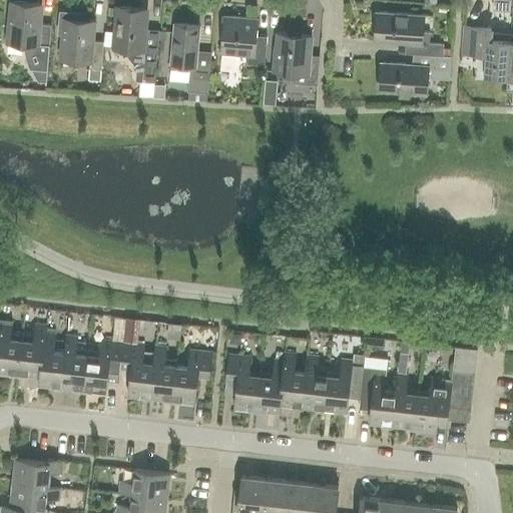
[(12,1),(8,41),(26,42),(26,50),(28,58),(31,66),(34,73),(39,80),(46,81),(46,83),(47,83),(52,24),(40,23),(42,3),(12,1)]
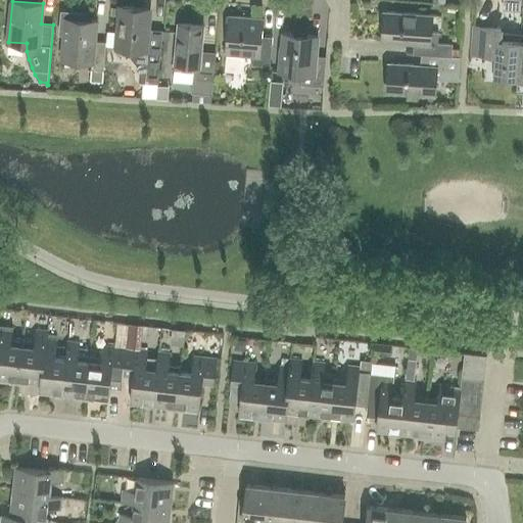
[(116,47),(120,47),(127,56),(126,57),(127,58),(130,56),(138,65),(137,65),(138,67),(140,64),(144,69),(143,81),(140,81),(140,83),(145,83),(158,84),(162,31),(149,30),(150,9),(121,6),(117,32),(116,45),(116,47)]
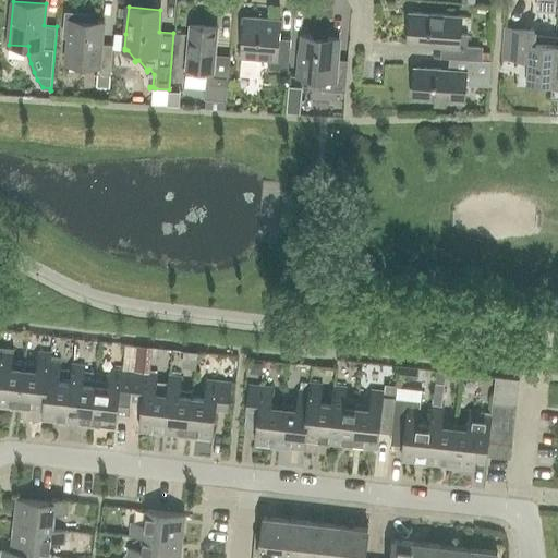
[(102,22),(88,21),(89,15),(91,15),(91,14),(67,12),(64,35),(65,35),(65,34),(70,34),(67,62),(98,65),(98,74),(111,75),(113,45),(101,44),(102,22)]
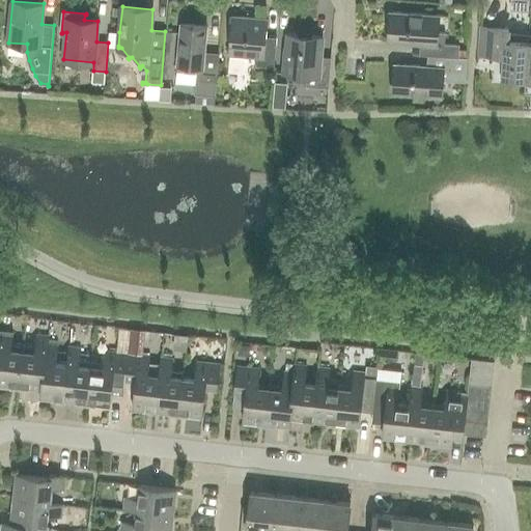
[(420,54),(428,55),(459,57),(460,51),(460,45),(445,44),(445,33),(435,32),(437,16),(393,12),(391,42),(420,43),(420,54)]
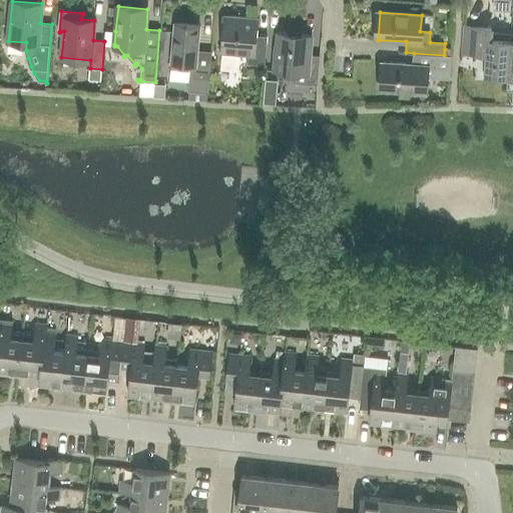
[(266,65),(268,36),(255,35),(258,18),(225,16),(222,51),(248,54),(247,63),(266,65)]
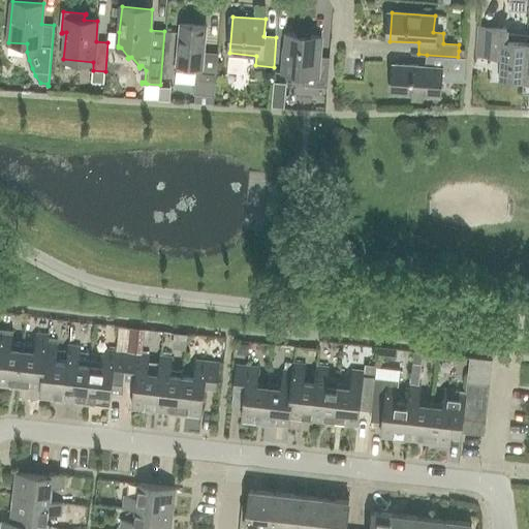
[(194,94),(196,94),(215,95),(216,81),(219,53),(205,52),(207,26),(181,24),(177,64),(177,71),(196,73),(194,94)]
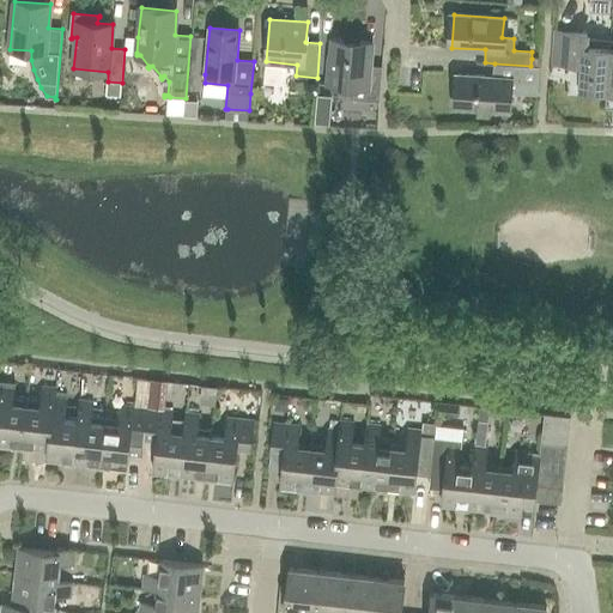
[(553,65),(566,66),(581,67),(580,91),(607,92),(612,40),(587,38),(588,32),(570,31),(556,30),(553,65)]
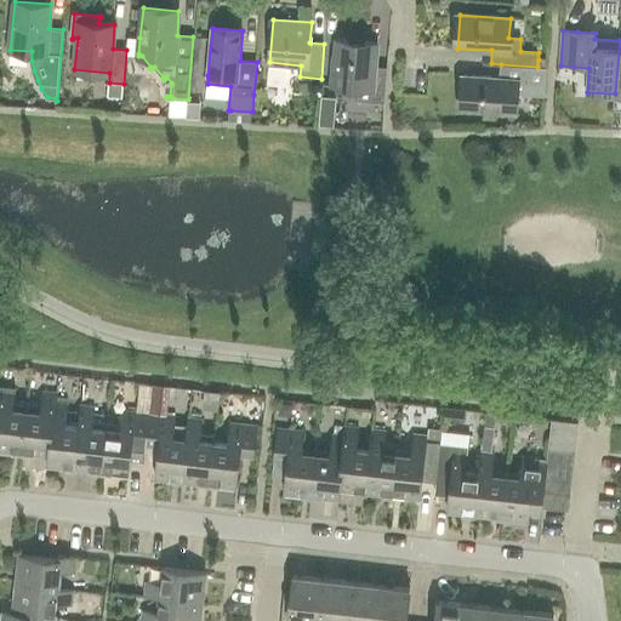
[(138,53),(140,38),(129,38),(127,53),(138,53)]
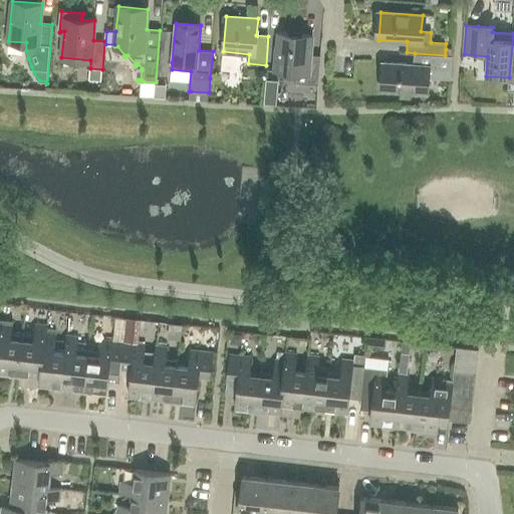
[(318,85),(320,55),(310,55),(312,35),(278,32),(275,70),(297,72),(296,83),(318,85)]
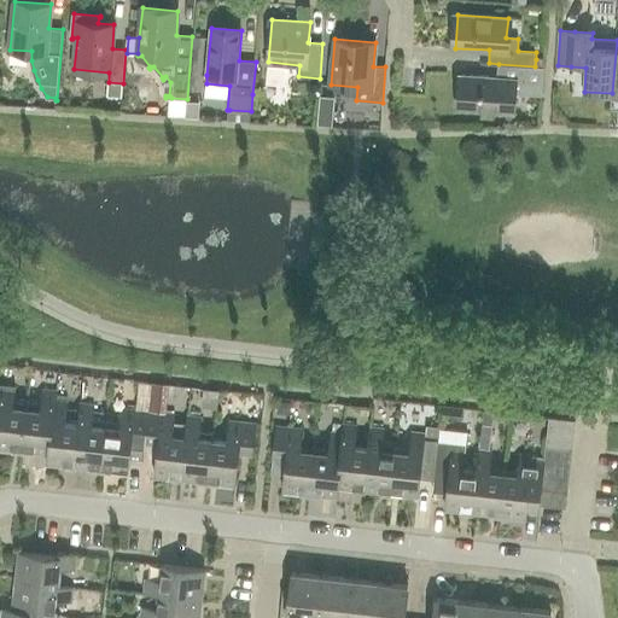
[(543,68),(535,66),(499,64),(497,77),(462,75),(460,109),(511,112),(512,93),(525,94),(525,86),(542,87),(543,68)]
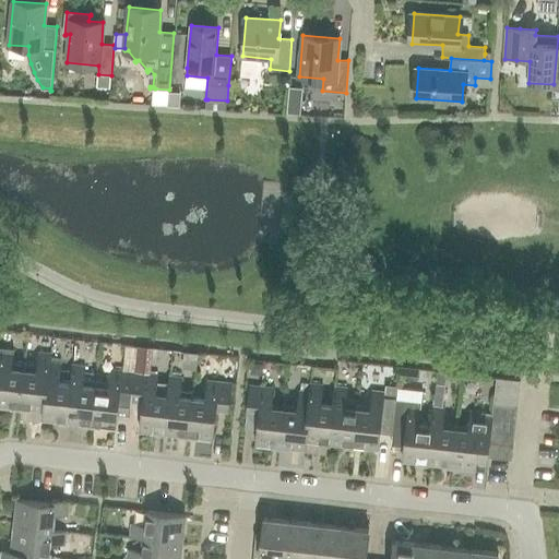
[(110,86),(111,75),(98,74),(97,85),(110,86)]
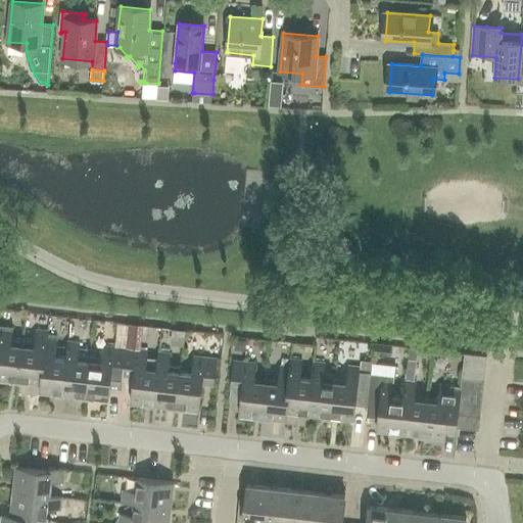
[(212,94),(194,93),(193,99),(211,101),(212,94)]
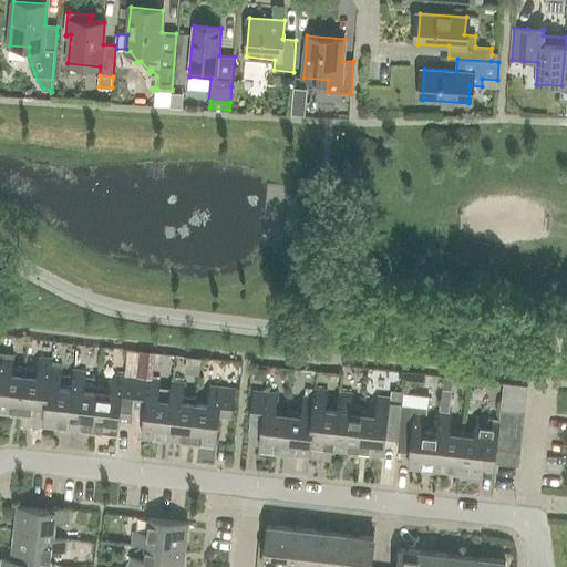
[(20,415),(26,368),(12,367),(14,354),(0,352),(0,410),(12,412),(11,414),(20,415)]
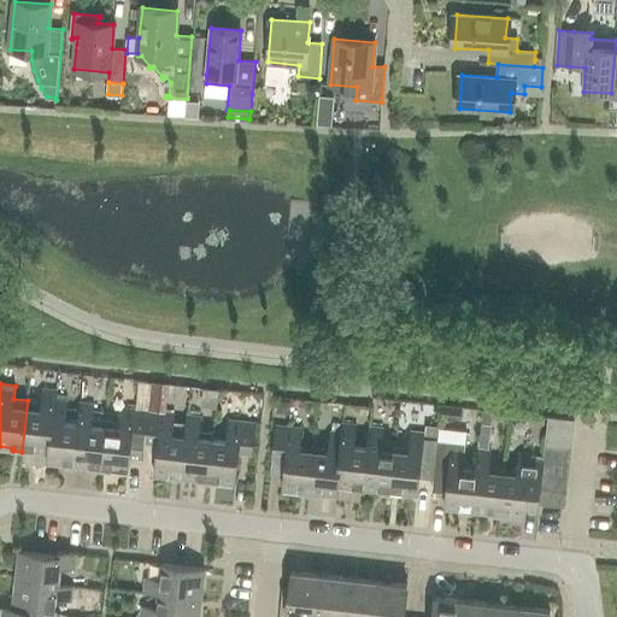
[(54,400),(56,400),(57,391),(43,389),(42,403),(28,400),(22,452),(31,453),(31,451),(48,452),(54,400)]
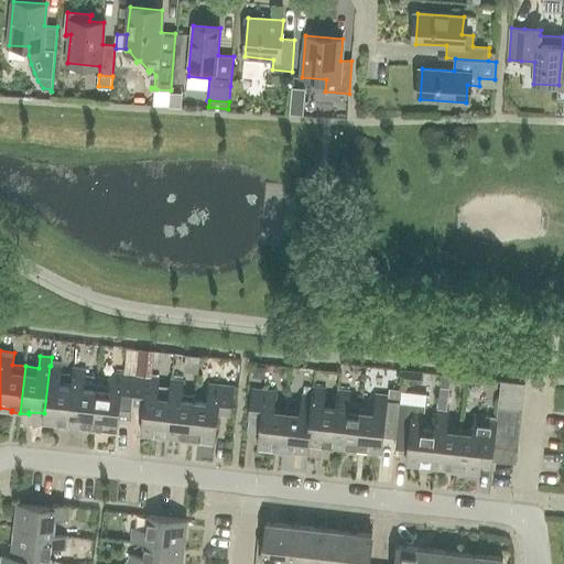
[(137,362),(136,376),(147,377),(148,365),(137,362)]
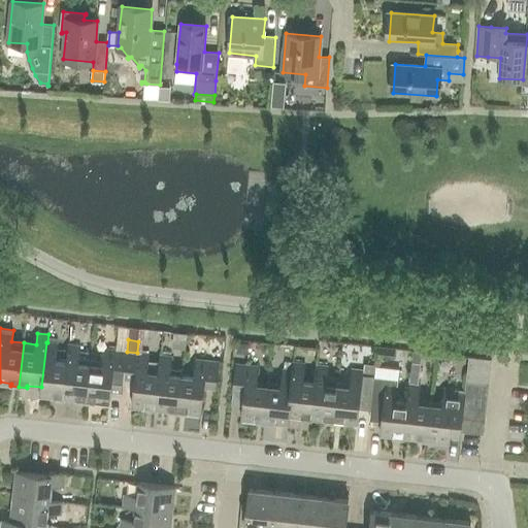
[(67,361),(56,360),(58,343),(47,342),(46,342),(41,387),(40,395),(55,397),(55,399),(64,400),(64,398),(63,398),(67,361)]
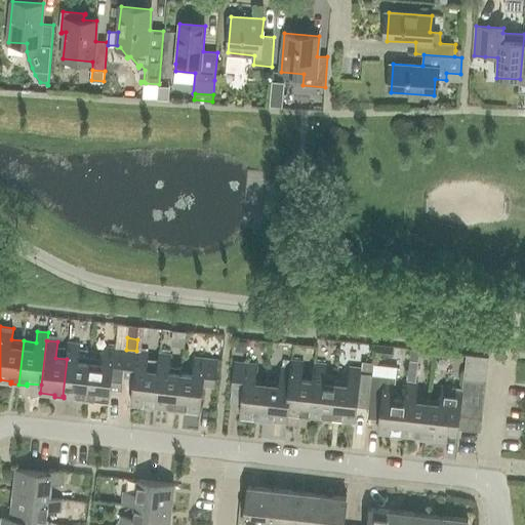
[(85,400),(90,357),(78,356),(80,344),(69,342),(67,359),(63,396),(64,396),(78,397),(77,399),(85,400)]
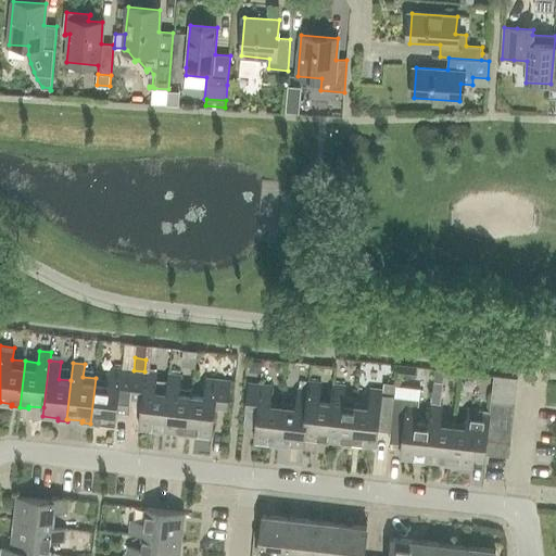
[(262,364),(252,363),(250,373),(261,374),(262,364)]
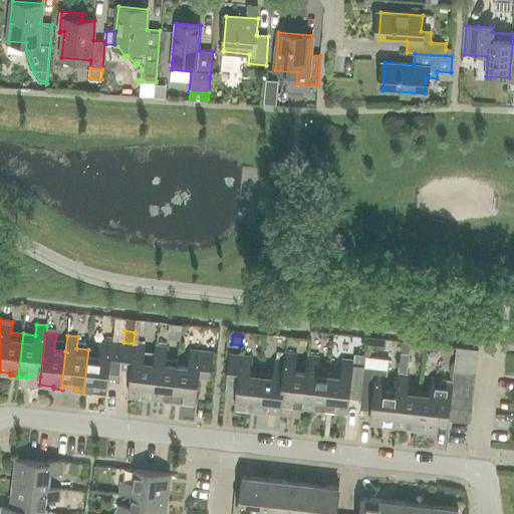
[(366,349),(383,351),(384,339),(367,337),(366,349)]
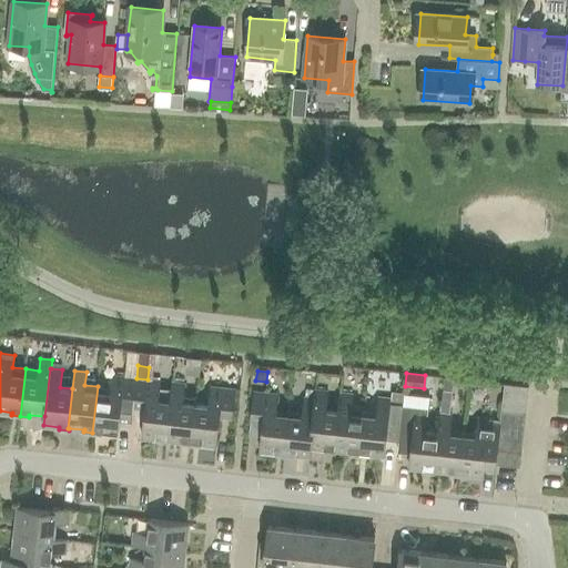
[(131,422),(137,378),(112,375),(111,388),(98,386),(92,433),(101,434),(102,432),(118,434),(119,421),(131,422)]
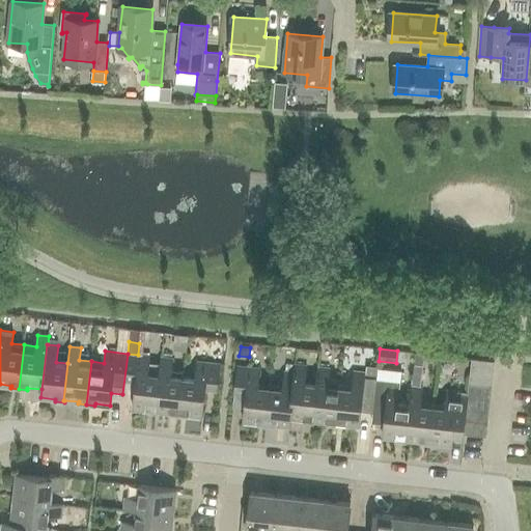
[(424,354),(415,353),(414,365),(423,366),(424,354)]
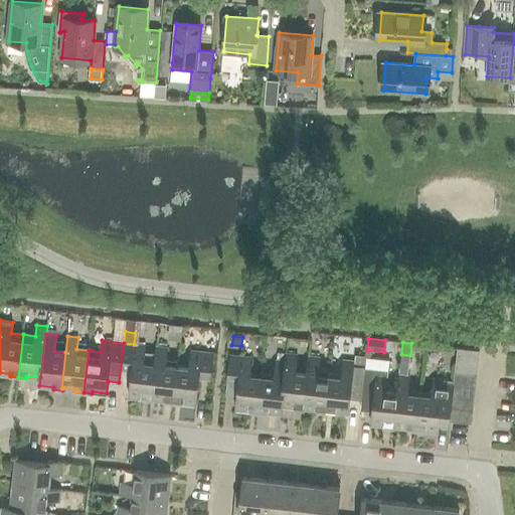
[(155,362),(155,357),(144,356),(146,345),(134,344),(124,343),(121,369),(132,370),(129,396),(143,397),(143,399),(152,400),(152,398),(151,398),(155,362)]
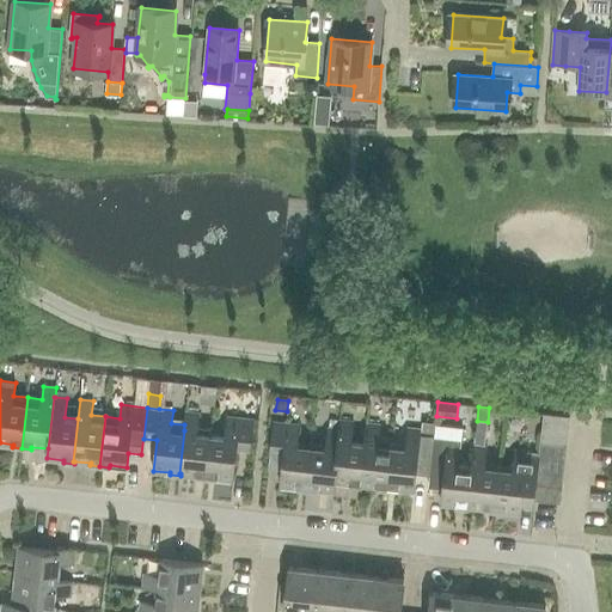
[(206,479),(210,434),(212,428),(197,426),(200,414),(187,411),(184,424),(184,430),(179,473),(181,473),(196,476),(196,478),(206,479)]
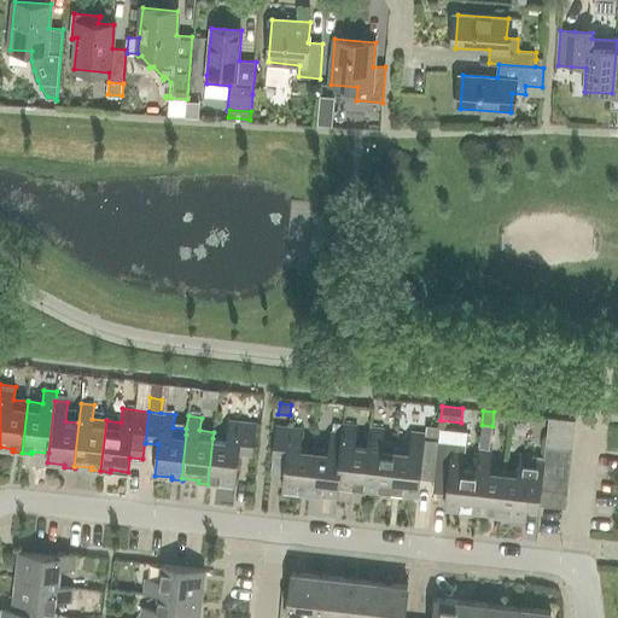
[(549,418),(547,432),(573,436),(576,420),(549,418)]
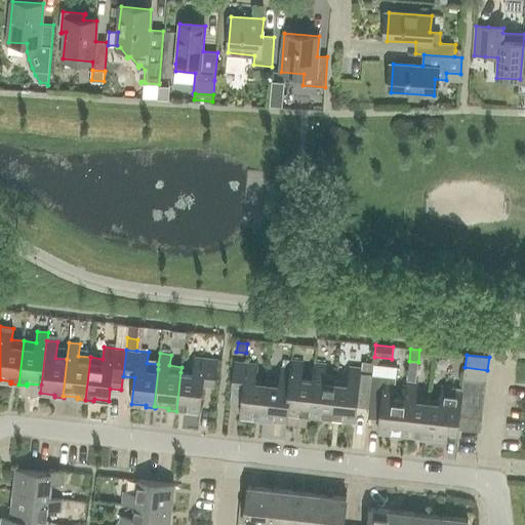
[(193,373),(180,372),(176,411),(185,412),(185,410),(200,411),(203,386),(214,387),(217,360),(195,357),(193,373)]
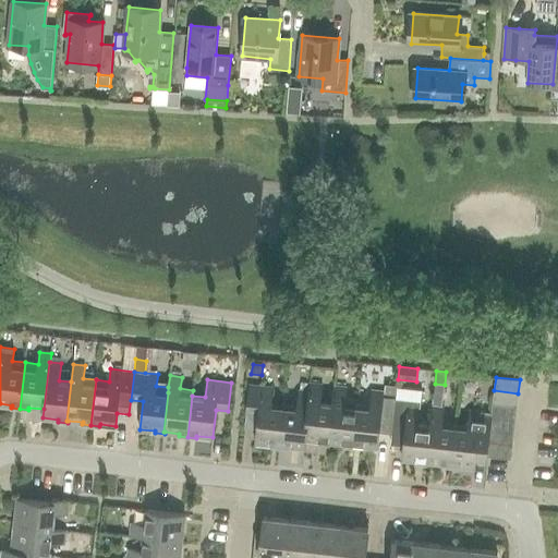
[(334,403),(332,403),(320,402),(323,385),(311,384),(310,392),(311,392),(305,439),(319,441),(319,444),(329,445),(329,443),(328,443),(334,403)]
